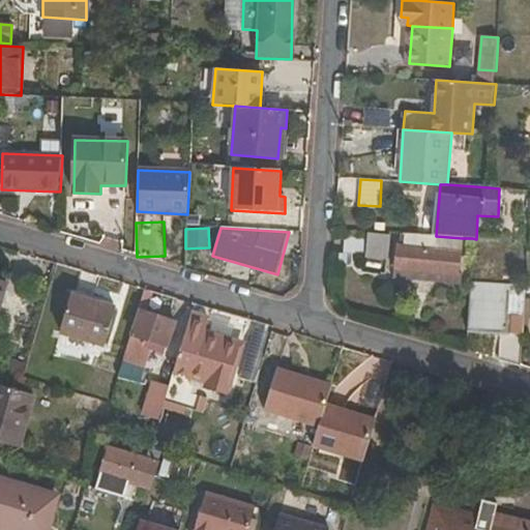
[(390,233),(369,231),(366,258),(389,259),(390,233)]
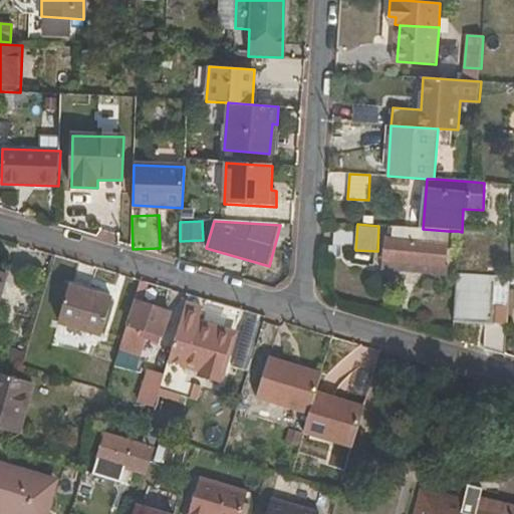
[(392,238),(386,237),(383,270),(445,274),(448,231),(423,229),(392,227),(392,238)]
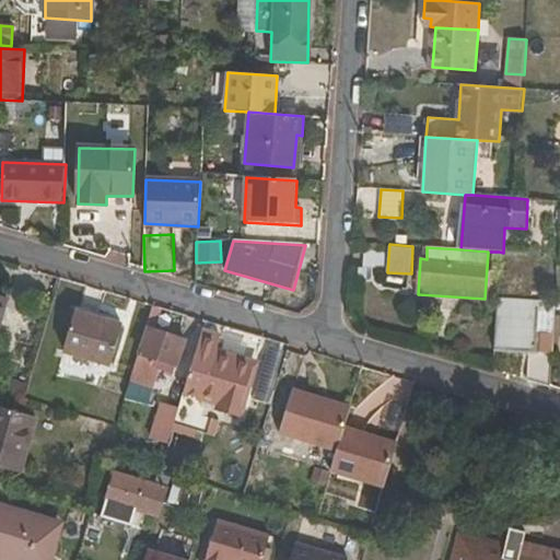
[(0,327),(9,298),(0,294),(0,327)]
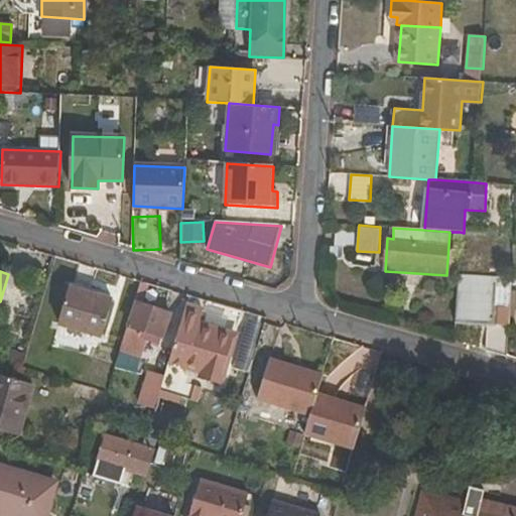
[(485,325),(485,351),(508,359),(513,281),(513,278),(457,274),(455,323),(485,325)]
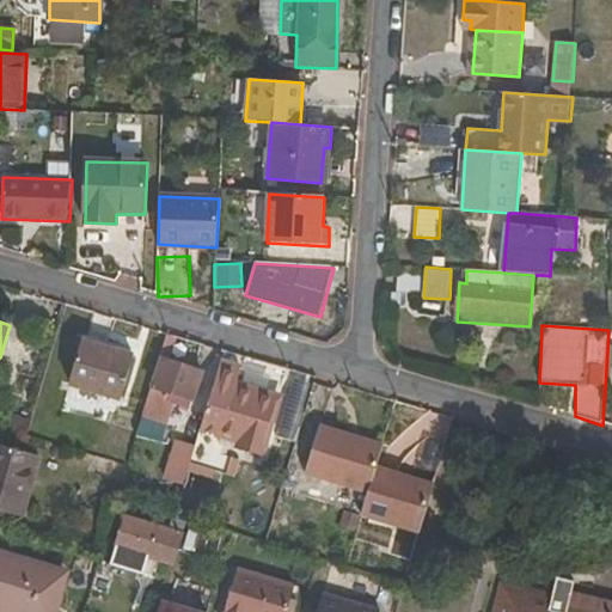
[(71,384),(123,399),(135,355),(84,341),(71,384)]
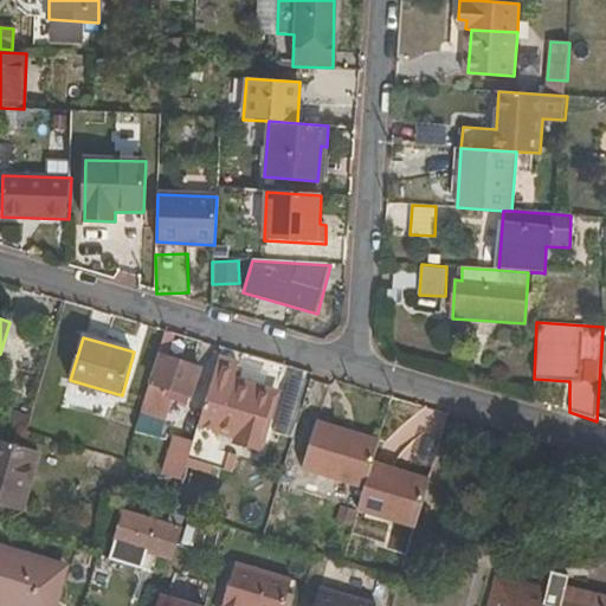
[(150,384),(142,413),(167,421),(175,400),(189,405),(202,367),(163,355),(154,385),(150,384)]
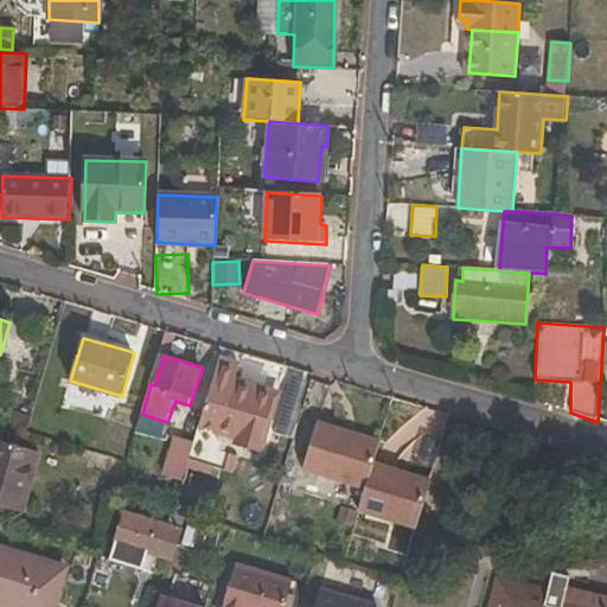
[(219,432),(261,443),(276,393),(235,379),(240,365),(219,358),(199,426),(219,432)]
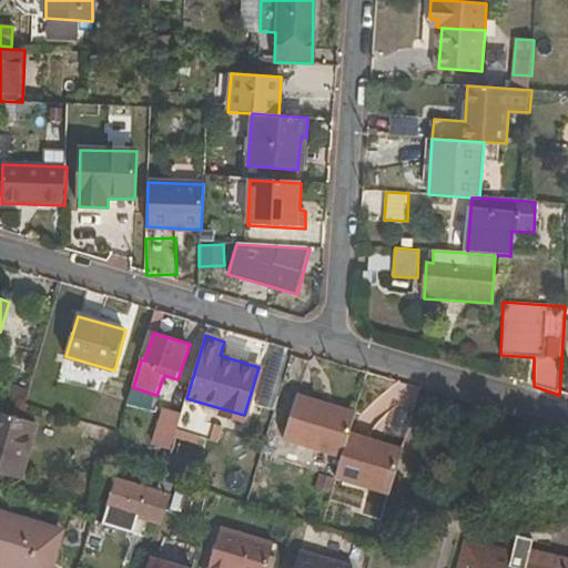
[(298,395),(285,439),(343,457),(351,433),(356,413),(298,395)]
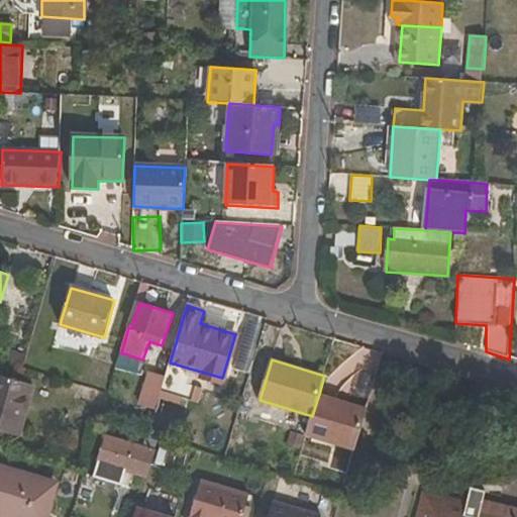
[(220,385),(222,378),(187,368),(185,374),(220,385)]
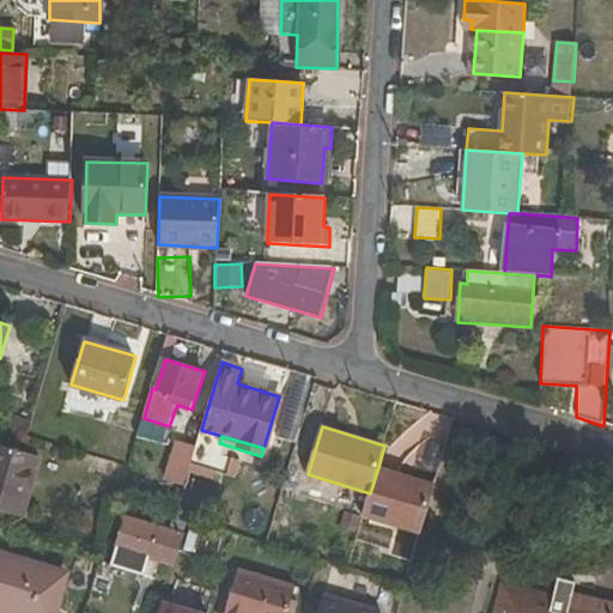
[(186,483),(196,448),(176,442),(165,477),(186,483)]
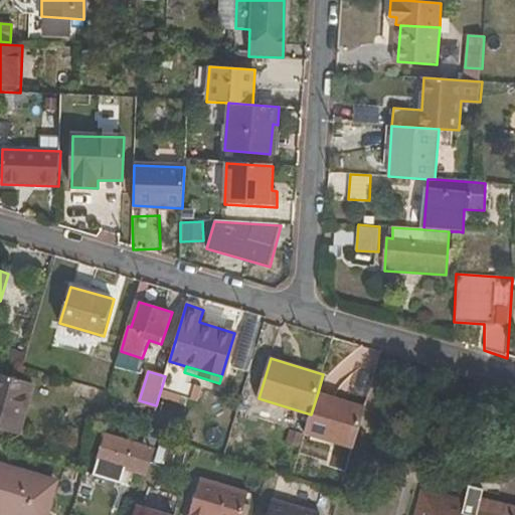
[(0,427),(20,435),(34,384),(0,373),(0,427)]
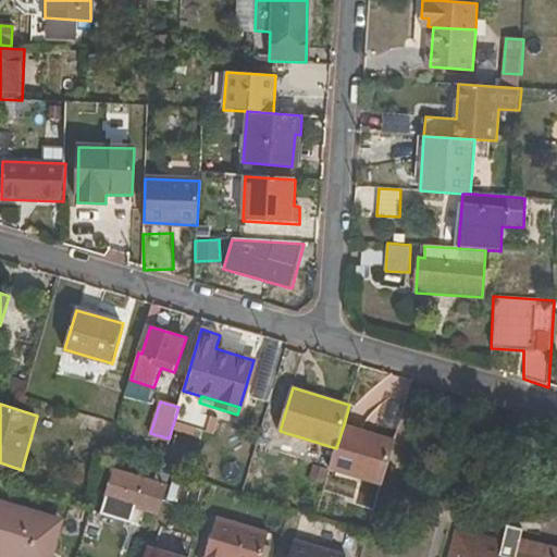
[(336,448),(331,469),(383,484),(396,441),(344,424),(336,448)]
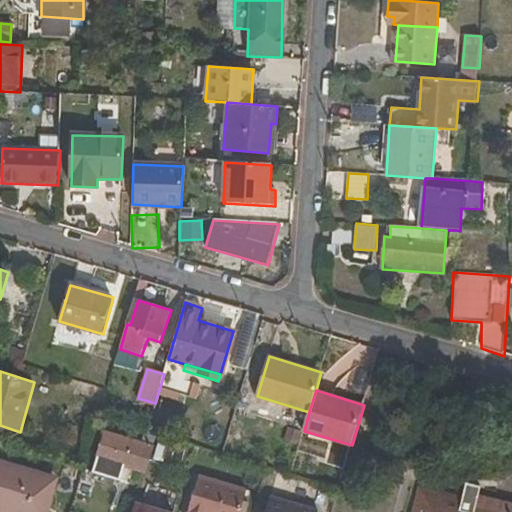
[(99,457),(146,471),(154,446),(106,432),(99,457)]
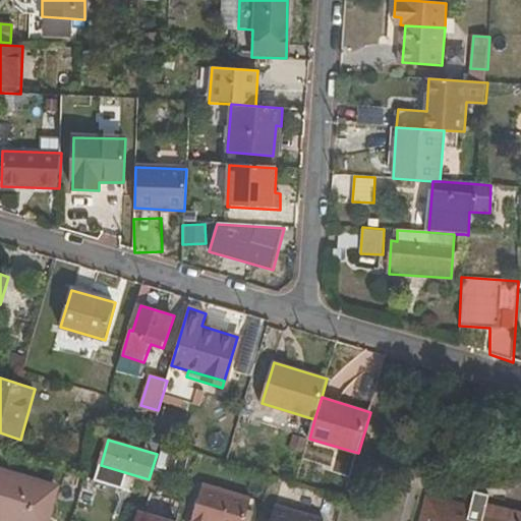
[(164,466),(185,474),(191,459),(170,451),(164,466)]
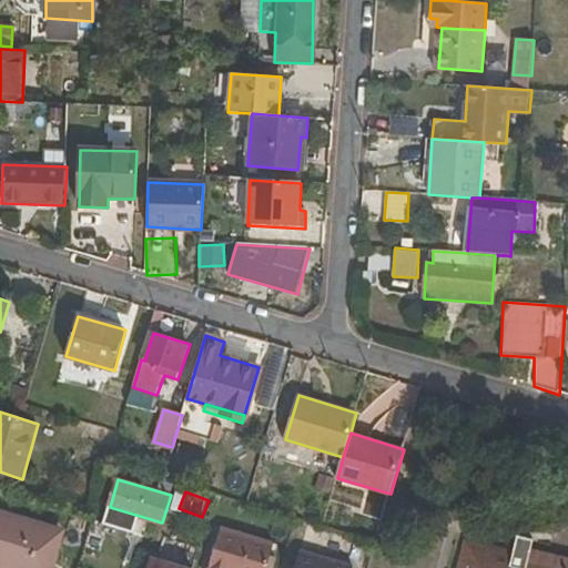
[(0,566),(7,567),(52,567),(63,531),(0,513),(0,566)]
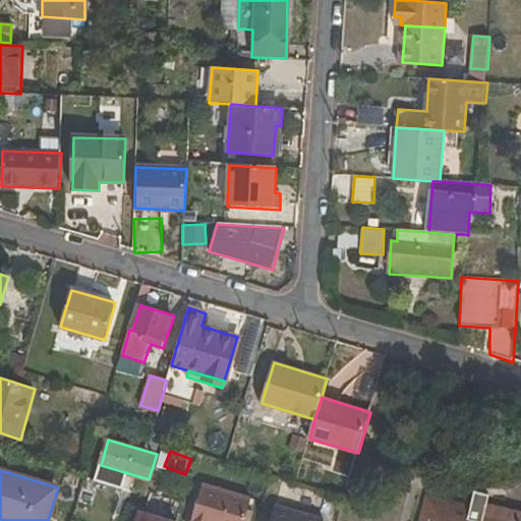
[(90,489),(95,476),(87,473),(87,474),(72,520),(83,520),(93,490),(90,489)]
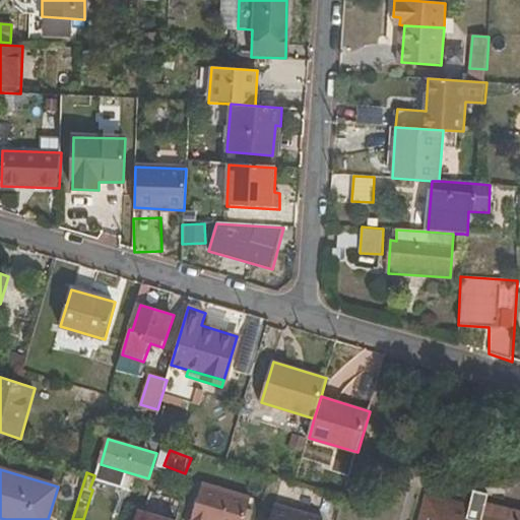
[(245,519),(252,498),(203,483),(191,519),(245,519)]
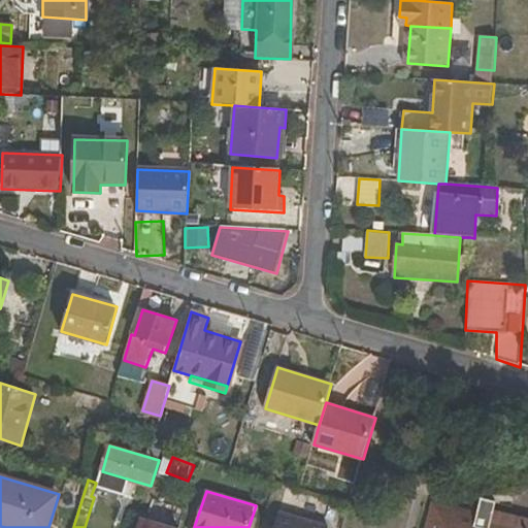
[(527,527),(527,514),(501,508),(503,498),(485,494),(481,512),(433,500),(426,527),(527,527)]
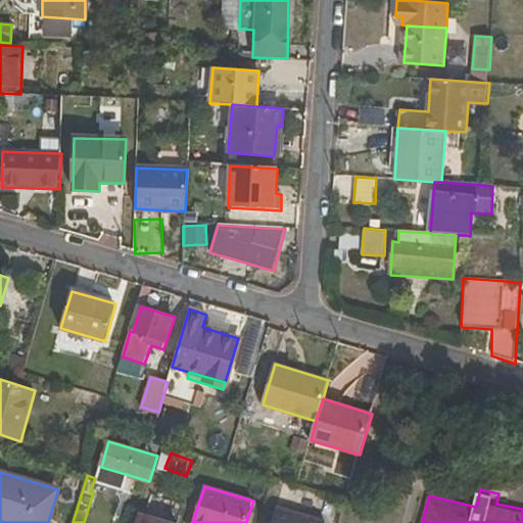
[(325,522),(326,522),(278,507),(273,522),(325,522)]
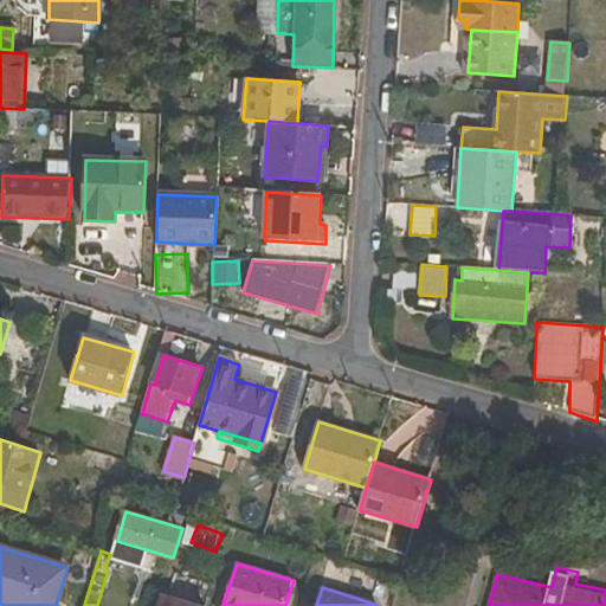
[(200,605),(162,594),(159,605),(200,605)]
